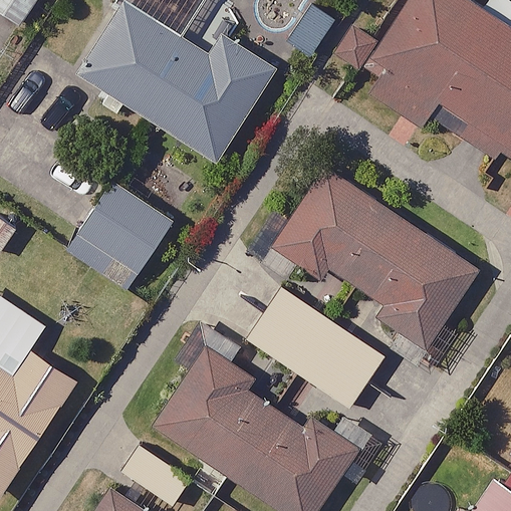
[(0,0),(0,11),(22,25),(38,0),(0,0)]
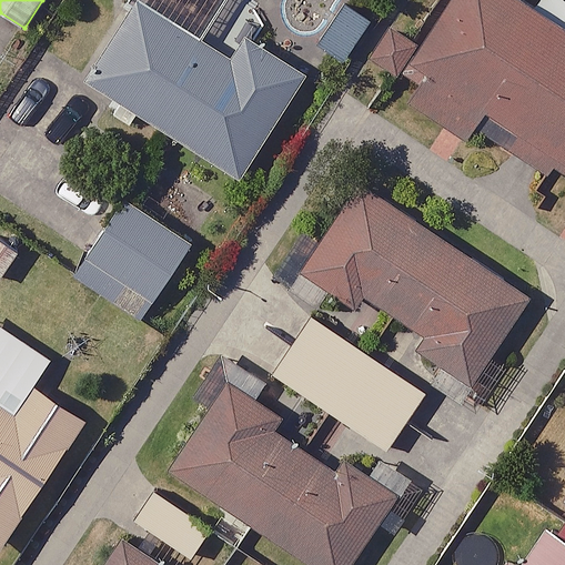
[(522,137),(510,155),(551,181),(561,164),(564,167),(564,31),(515,0),(454,0),(395,91),(467,138),(484,112),(522,137)]
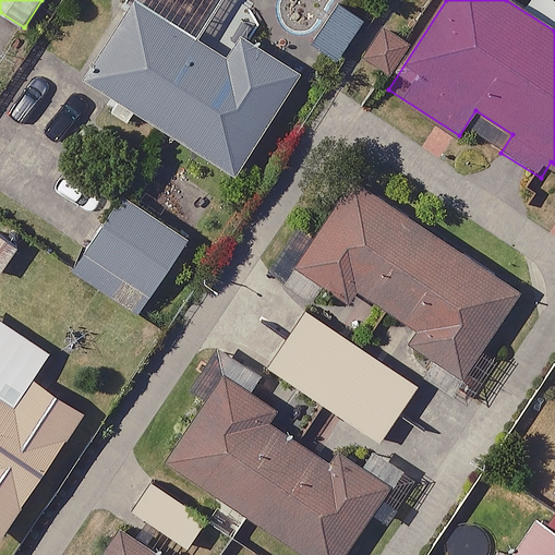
[(177,32),(131,2),(83,79),(237,176),(302,73),(194,4),(177,32)]
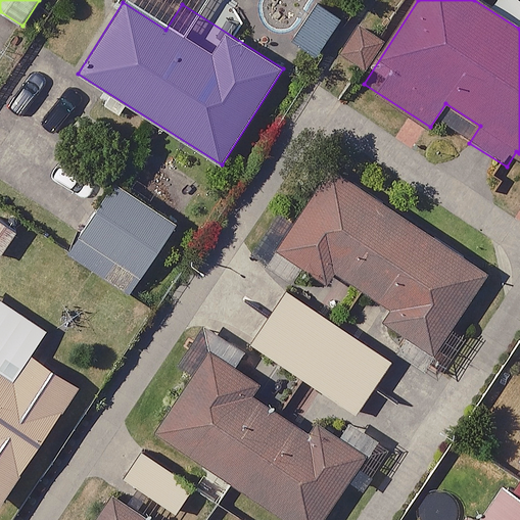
[(484,275),(328,174),(277,251),(325,283),(333,270),(392,309),(383,321),(433,353),(484,275)]
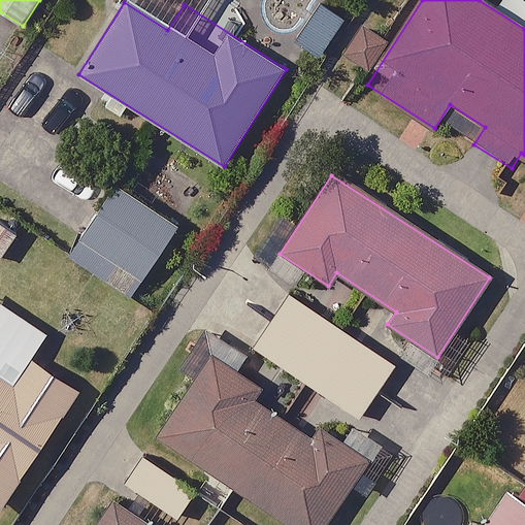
[(178,226),(116,186),(71,257),(134,296),(178,226)]
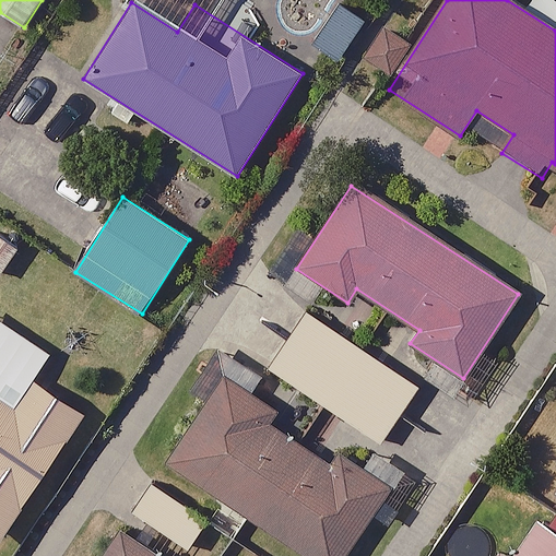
[(418,388),(309,316),(274,369),(382,441),(418,388)]
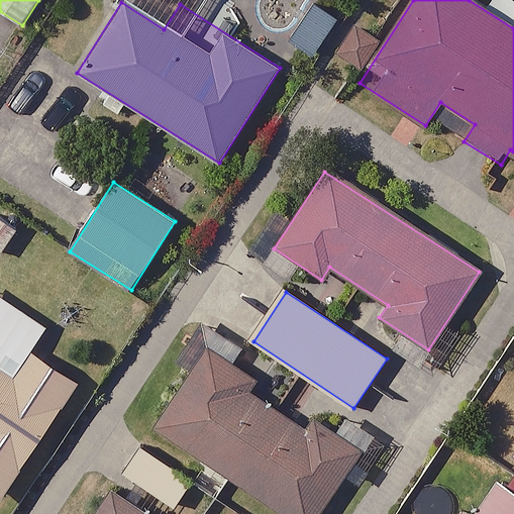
[(251,380),(208,350),(157,426),(287,513),(316,513),(357,453),(315,425),(309,434),(244,391),(251,380)]
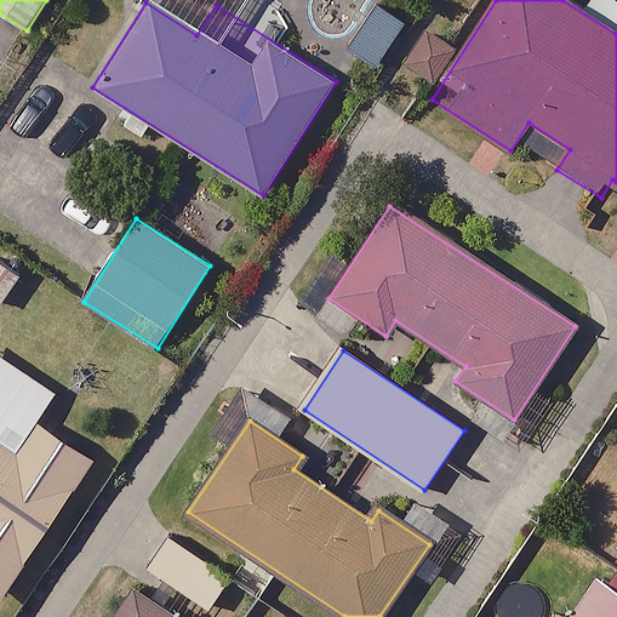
[(15,452),(0,441),(0,596),(93,462),(35,422),(15,452)]
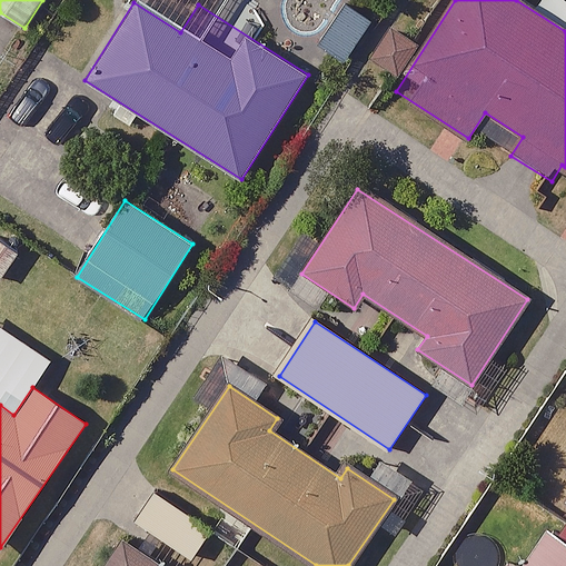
[(212,532),(152,488),(130,518),(189,563),(212,532)]
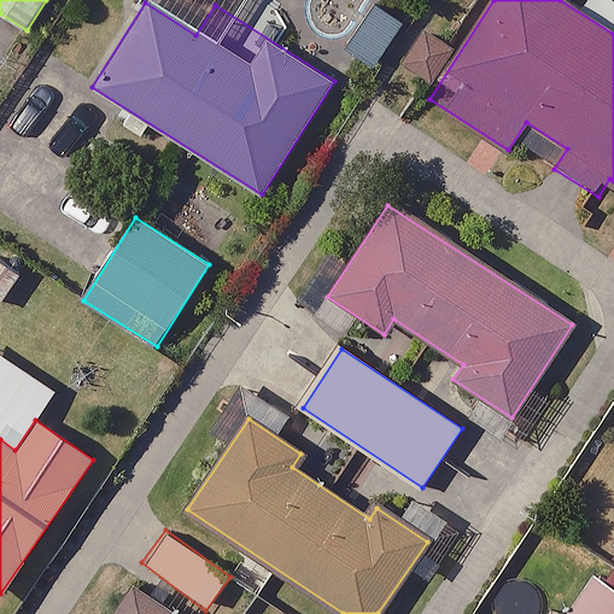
[(613,554),(574,613),(613,613),(613,554)]
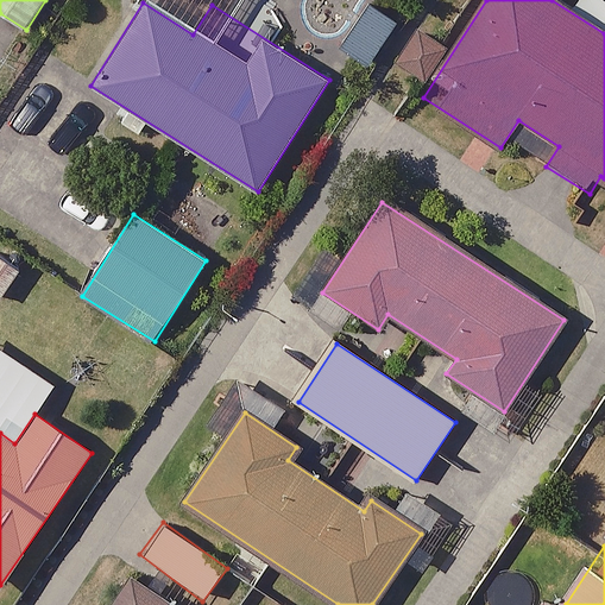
[(170,604),(126,575),(106,604),(170,604)]
